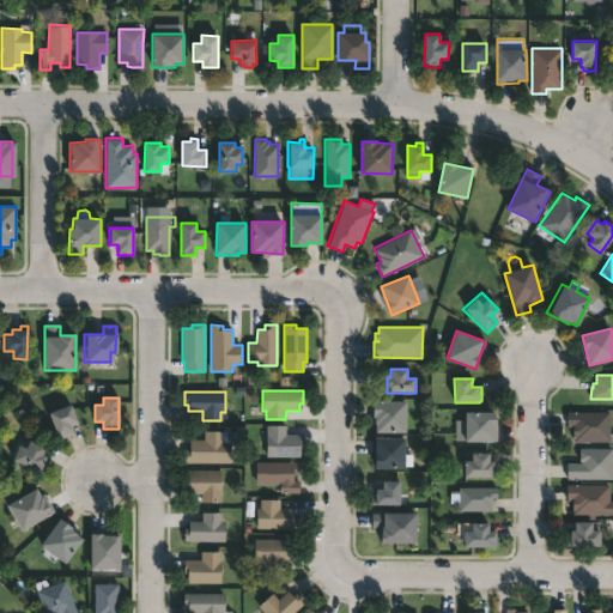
[(406,401),(406,432),(376,434),(375,418),(372,418),(372,402),(406,401)]
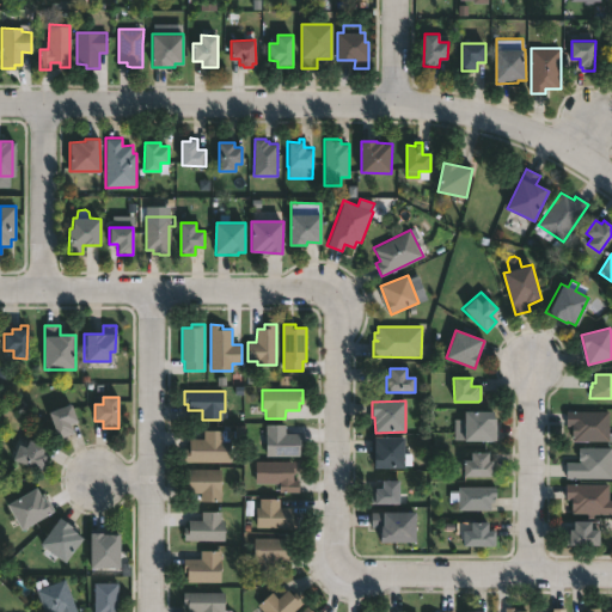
[(66,435),(59,438),(56,436),(48,412),(71,404),(77,421),(69,424),(72,433),(66,435)]
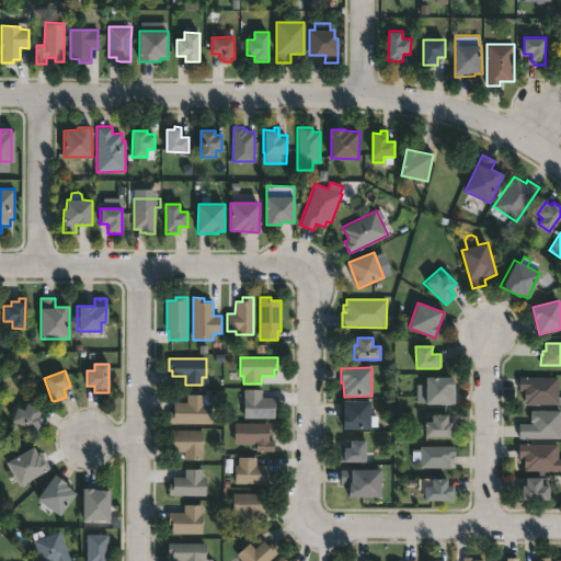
[(559,377),(558,404),(525,404),(524,391),(519,391),(519,376),(559,377)]
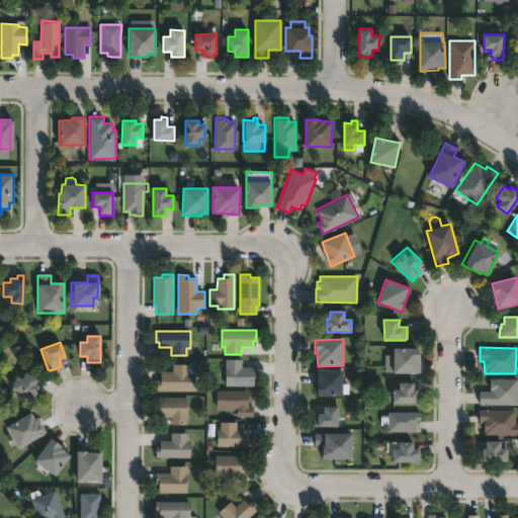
[(418,348),(418,354),(420,354),(420,372),(418,373),(393,373),(393,371),(384,371),(384,355),(393,355),(393,348),(418,348)]
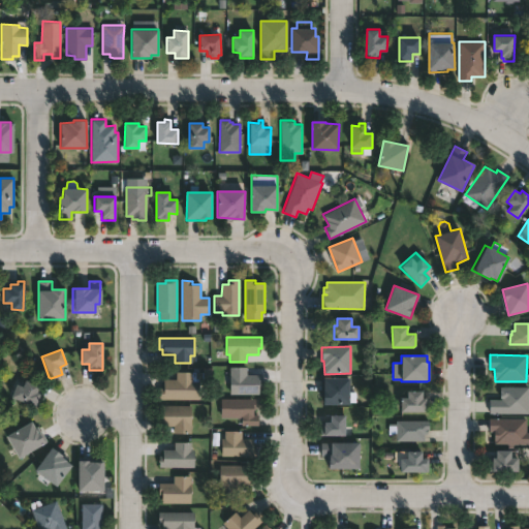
[(246,368),(246,375),(261,375),(261,384),(258,384),(258,395),(229,395),(229,367),(246,368)]
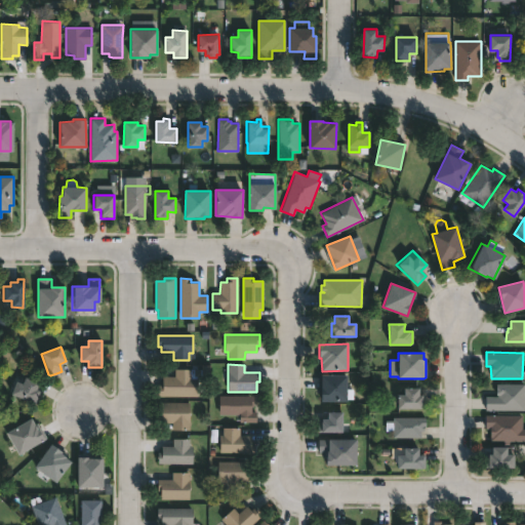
[(192,369),(192,376),(198,376),(197,397),(158,397),(158,386),(162,386),(162,376),(174,376),(174,369),(192,369)]
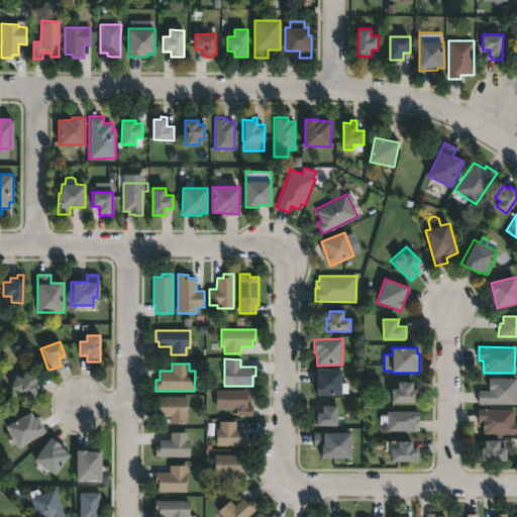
[(341,395),(317,395),(317,370),(342,371),(341,395)]
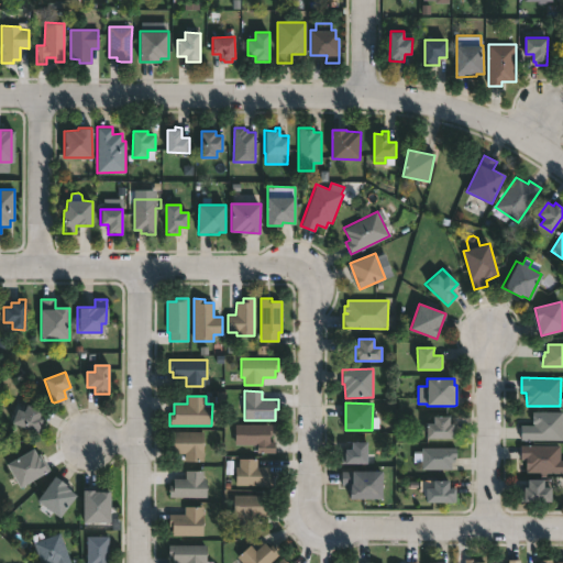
[(41,410),(37,418),(44,421),(40,433),(12,423),(14,416),(8,414),(10,407),(23,412),(26,405),(41,410)]
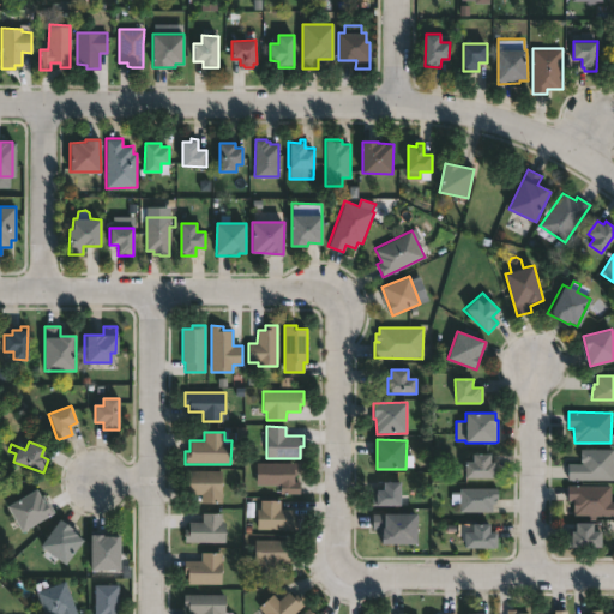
[(613,480),(567,480),(567,463),(581,463),(581,449),(613,449),(613,480)]
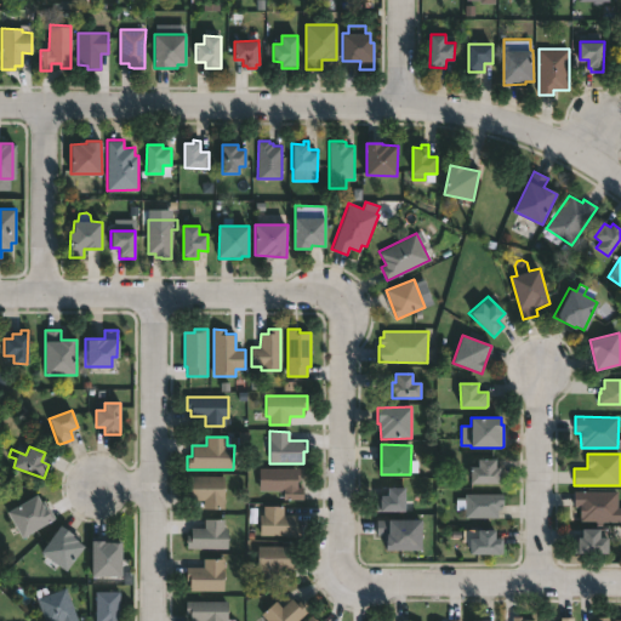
[(496,460),(496,468),(503,468),(503,483),(471,483),(471,467),(478,467),(478,460),(496,460)]
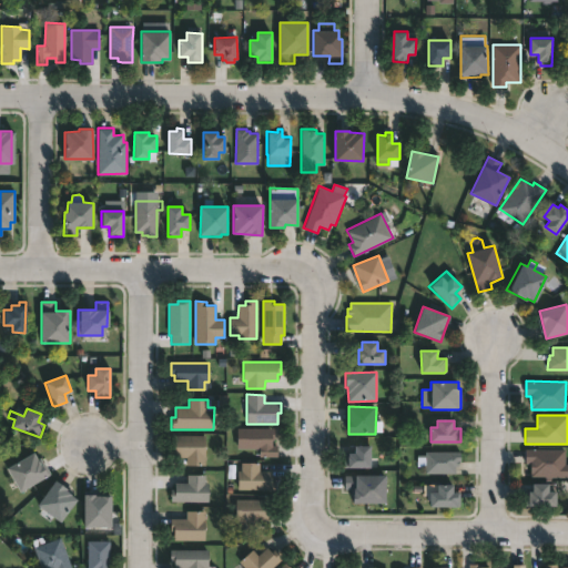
[(272,443),(272,446),(276,446),(276,457),(259,457),(259,449),(236,449),(237,428),(274,428),(273,439),(272,439),(272,443)]
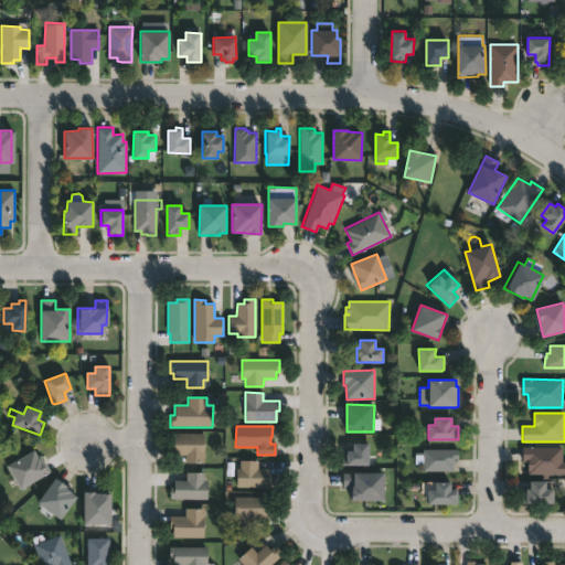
[(204,434),(204,462),(185,462),(185,455),(170,455),(170,444),(173,444),(173,434),(204,434)]
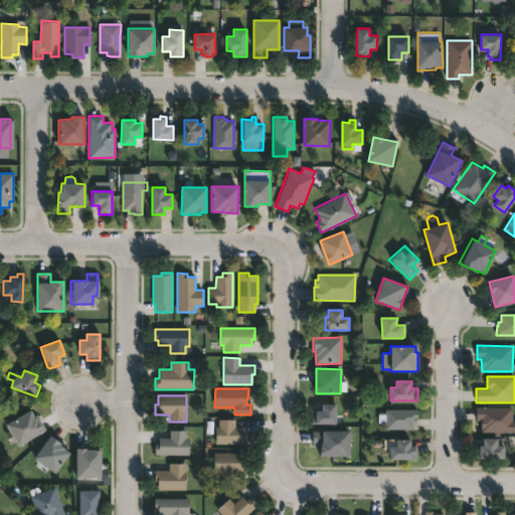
[(336,404),(336,424),(312,423),(312,419),(315,419),(316,411),(322,411),(322,404),(336,404)]
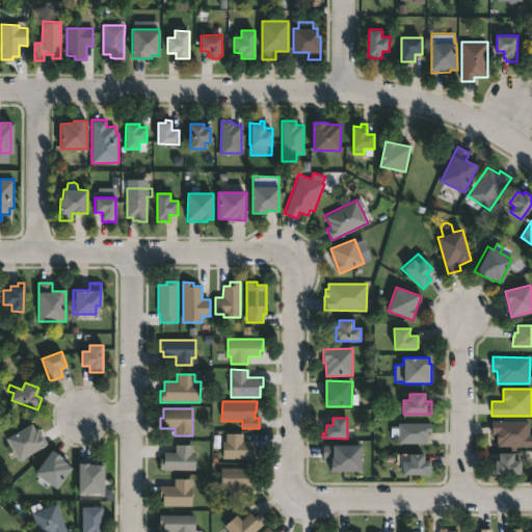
[(529,421),(529,435),(531,435),(531,448),(497,448),(497,434),(493,434),(493,421),(529,421)]
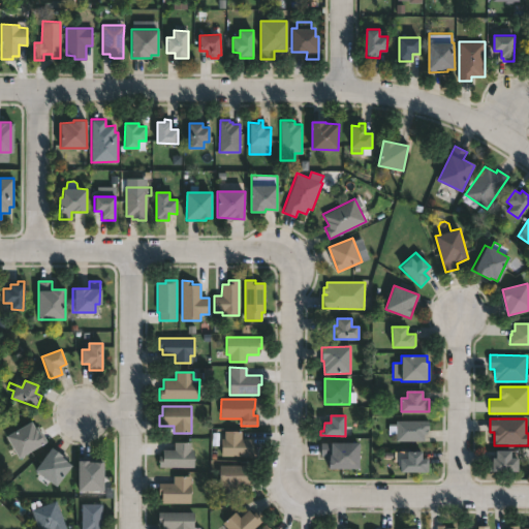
[(424,430),(424,441),(396,440),(397,432),(391,432),(391,425),(396,425),(396,421),(429,421),(429,430),(424,430)]
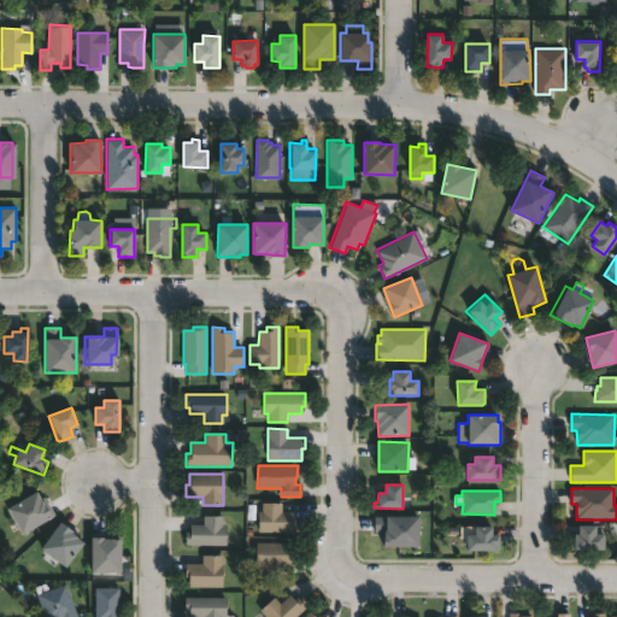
[(35,492),(40,499),(43,498),(54,516),(22,535),(7,510),(35,492)]
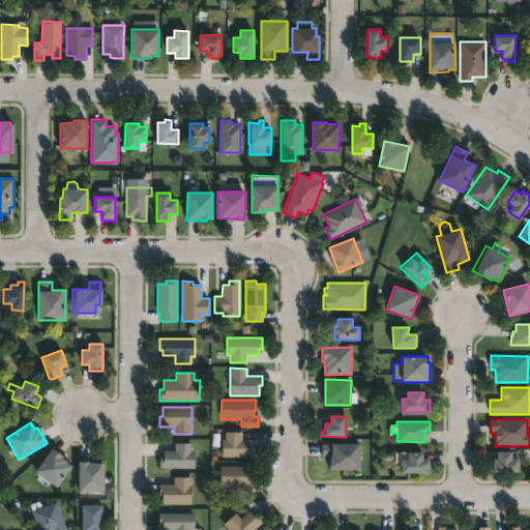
[(254,440),(253,446),(257,446),(257,457),(222,455),(223,440),(225,440),(225,432),(242,433),(241,439),(254,440)]
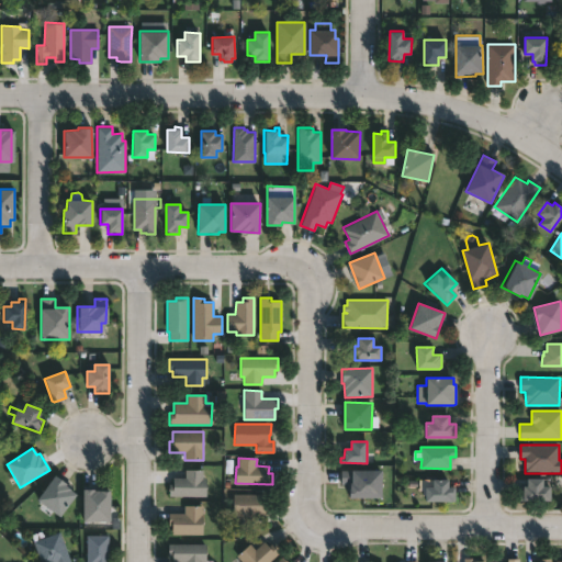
[(206,478),(205,496),(169,495),(170,485),(172,485),(172,478),(184,478),(186,470),(201,470),(200,478),(206,478)]
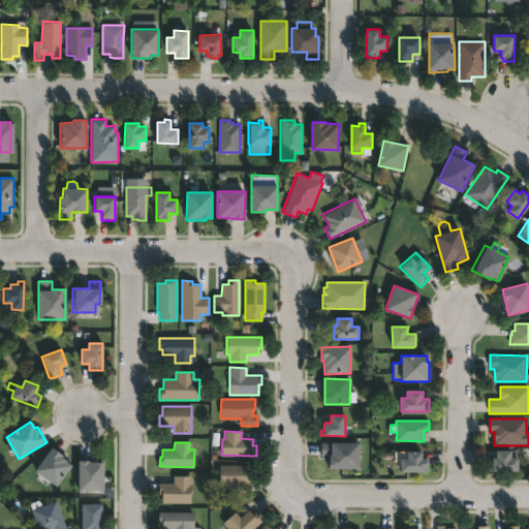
[(360,443),(360,468),(329,468),(329,455),(321,455),(321,442),(360,443)]
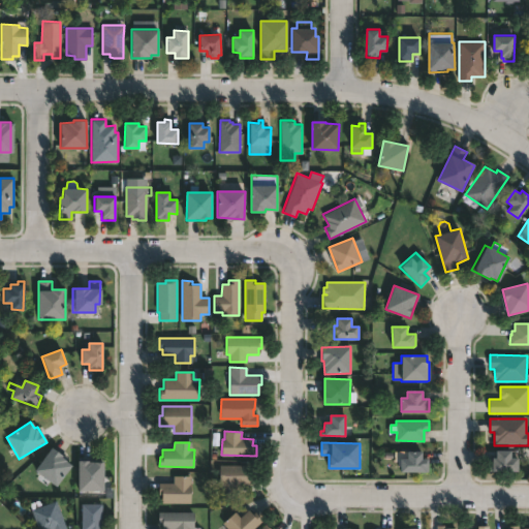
[(71,466),(57,487),(34,470),(51,447),(61,455),(60,457),(71,466)]
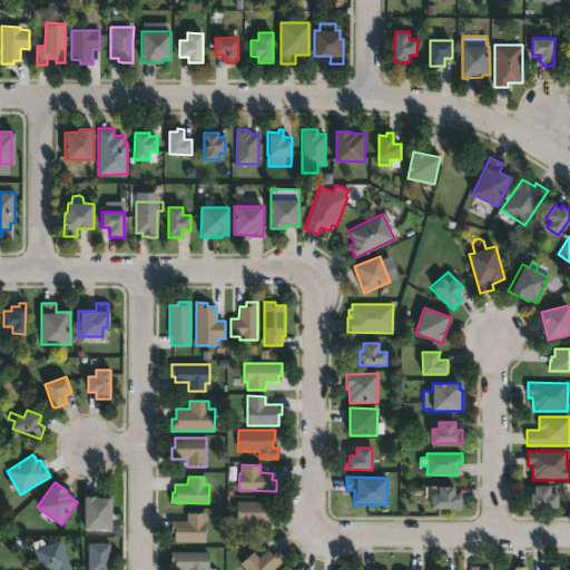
[(551,485),(551,493),(559,493),(559,509),(531,509),(531,493),(534,493),(534,485),(551,485)]
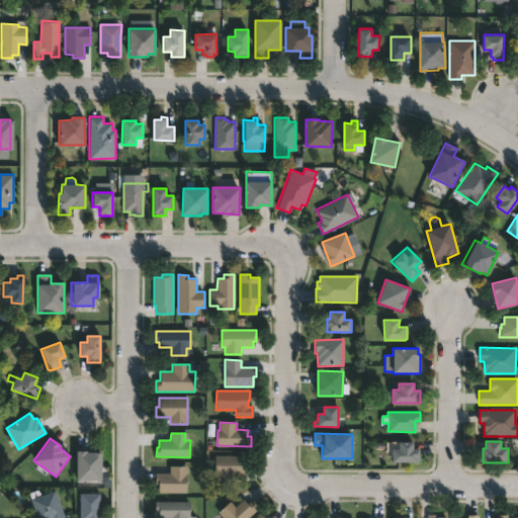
[(412,442),(412,449),(419,449),(419,462),(390,462),(390,449),(392,449),(392,442),(412,442)]
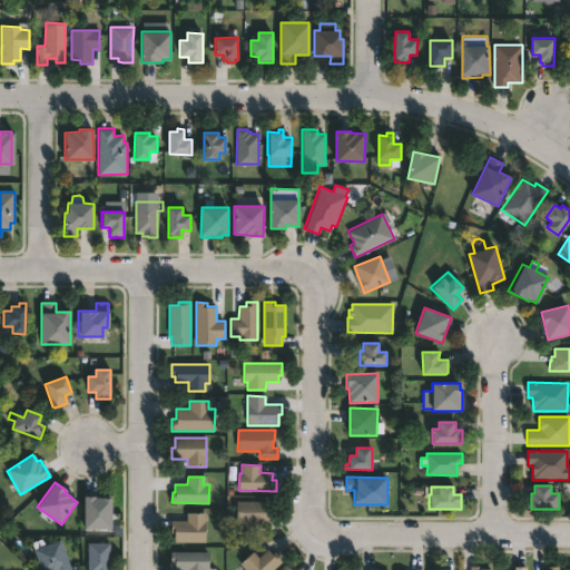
[(95,497),(95,499),(111,499),(111,529),(84,529),(84,497),(95,497)]
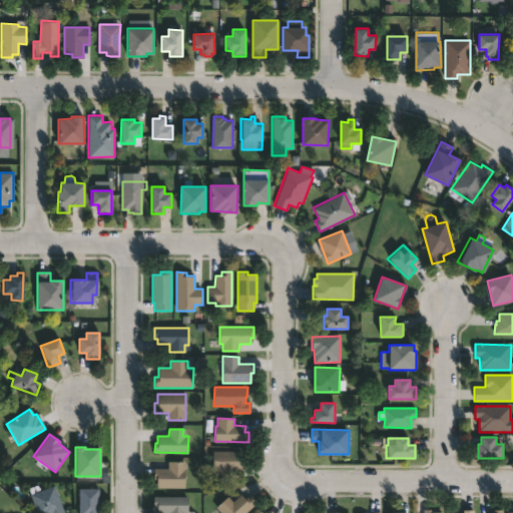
[(240,461),(240,471),(229,471),(228,478),(212,477),(213,451),(240,452),(240,461)]
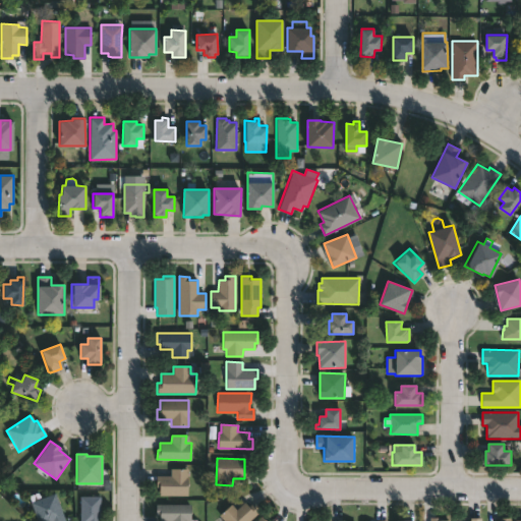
[(187,469),(187,496),(159,496),(159,485),(157,485),(157,476),(170,476),(170,469),(187,469)]
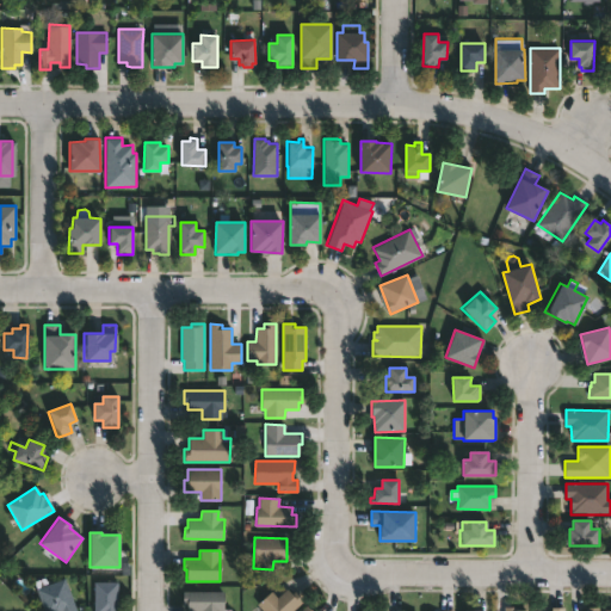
[(44,578),(47,585),(65,579),(75,610),(43,610),(34,581),(44,578)]
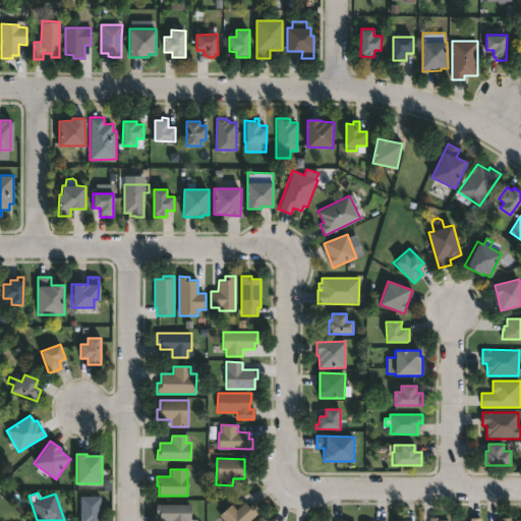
[(100,497),(100,520),(79,520),(80,496),(100,497)]
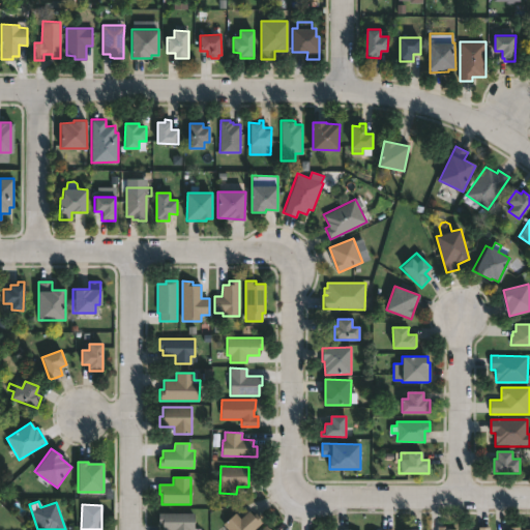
[(248,510),(254,516),(256,513),(263,522),(254,529),(228,529),(224,525),(236,513),(240,519),(248,510)]
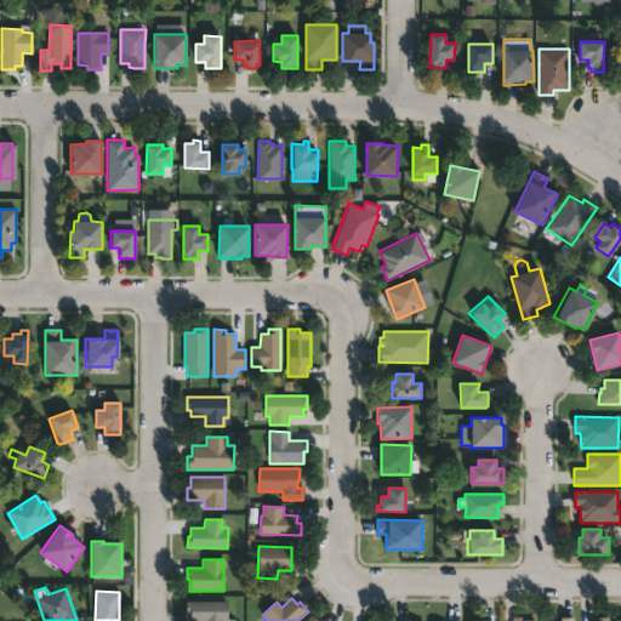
[(228,602),(228,620),(191,620),(191,614),(186,614),(186,602),(228,602)]
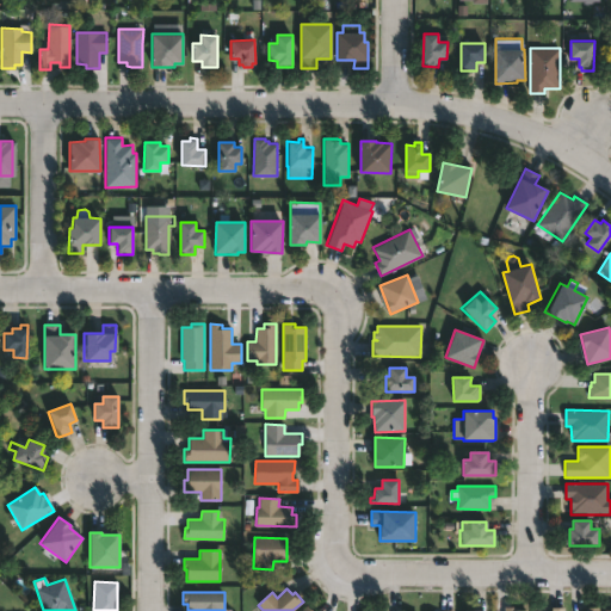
All buildings are outlined.
